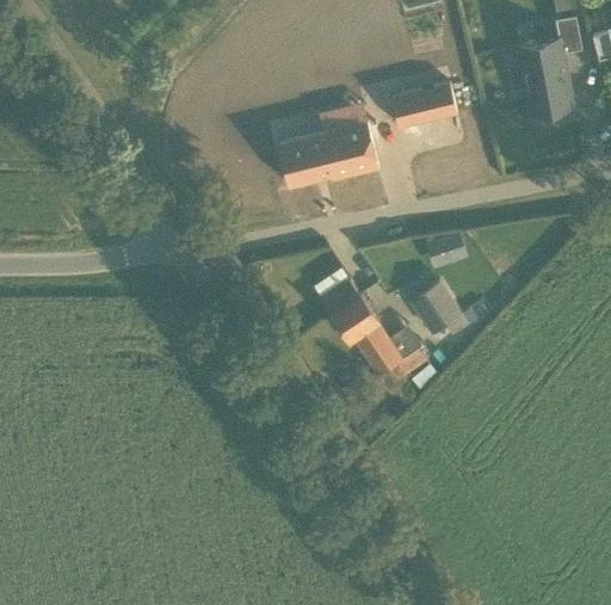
[(571,0),(549,0),(550,13),(573,11),(571,0)]
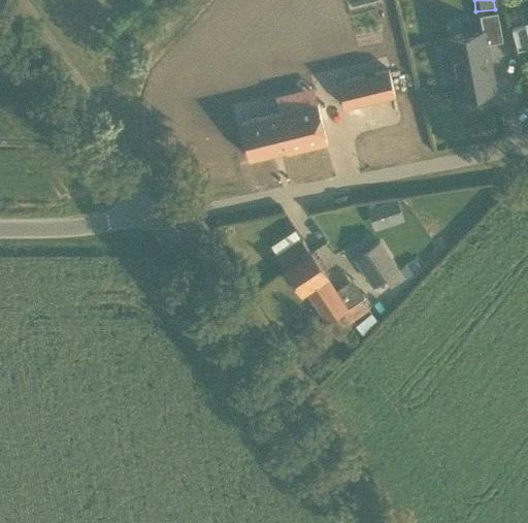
[(480,20),(483,35),(448,42),(458,100),(495,94),(486,47),(502,44),(496,17),(480,20)]
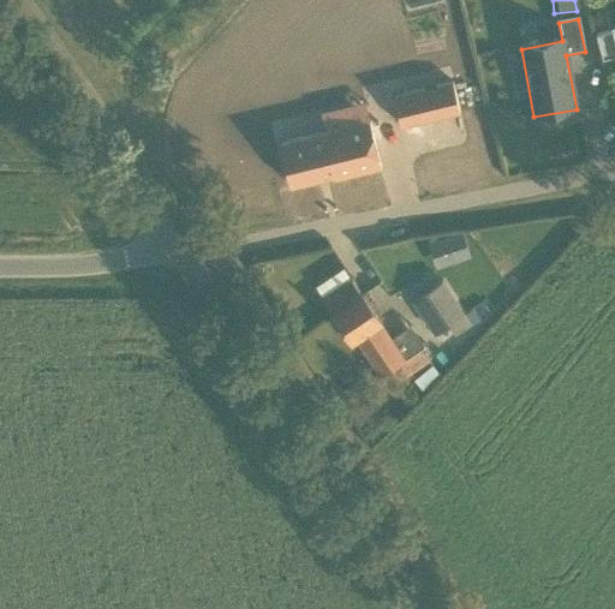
[(614,58),(614,45),(613,35),(597,39),(603,61),(614,58)]
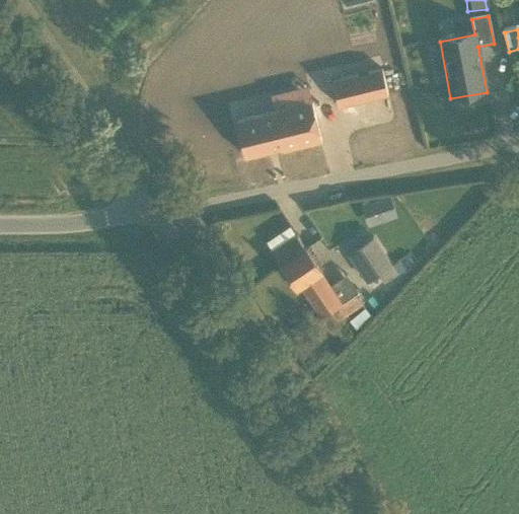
[(381,72),(331,84),(339,111),(388,97),(381,72)]
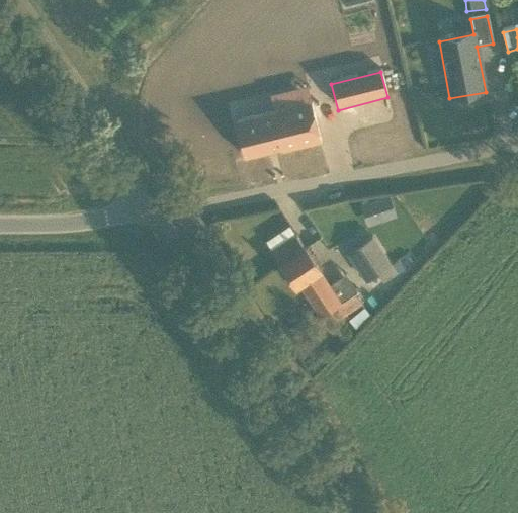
[(281,151),(282,154),(320,145),(312,106),(236,123),(244,159),(281,151)]
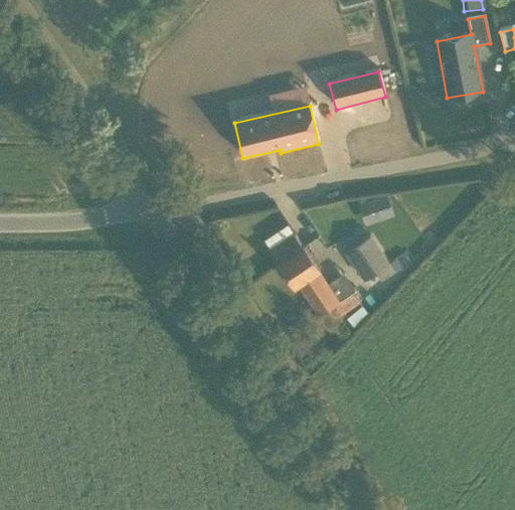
[(385,195),(353,203),(359,228),(391,221),(385,195)]
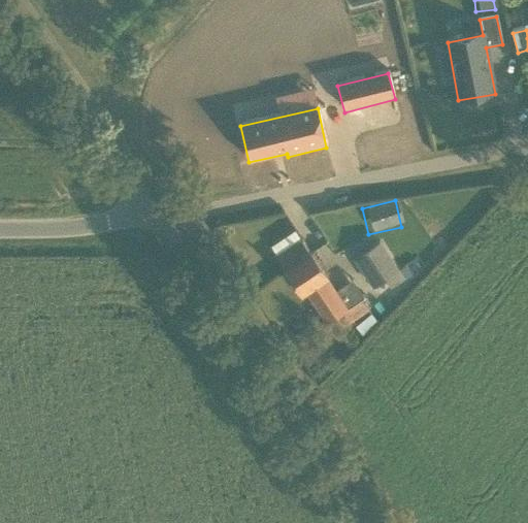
[(355,261),(366,279),(380,297),(404,281),(380,244),(373,249),(368,240),(350,252),(356,261),(355,261)]
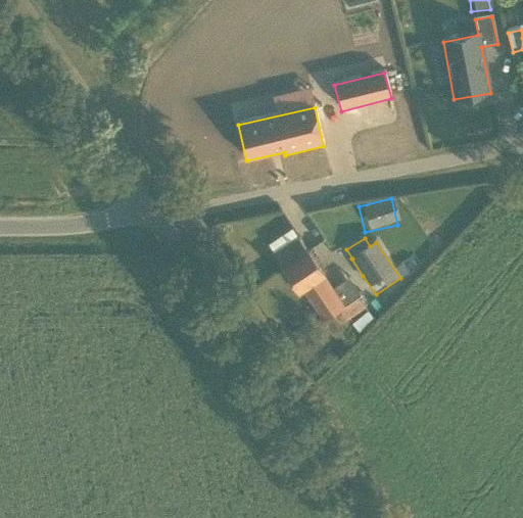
[(324,323),(332,318),(337,326),(361,310),(355,300),(352,302),(340,285),(334,290),(308,252),(307,253),(299,241),(275,257),(283,270),(282,271),(284,274),(282,277),(286,284),(290,282),(298,294),(303,291),(324,323)]
